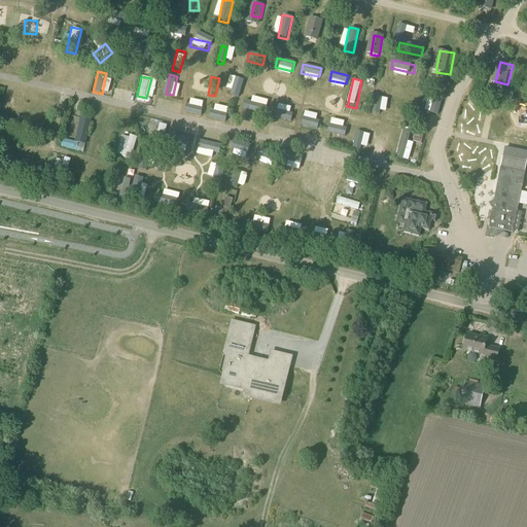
[(386,97),(376,95),(372,113),(382,115),(386,97)]
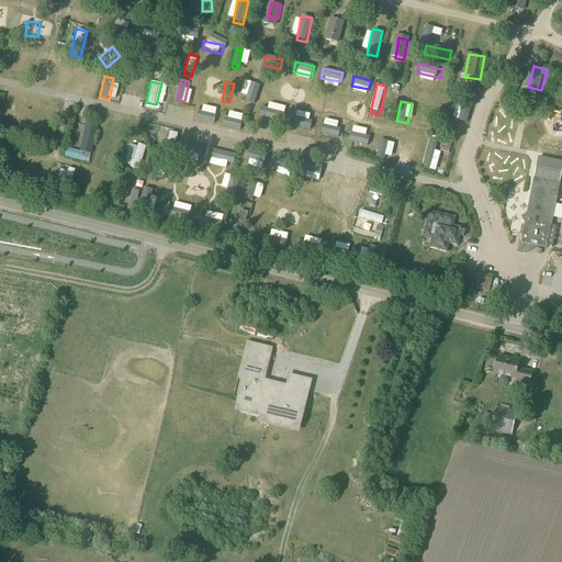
[(461,105),(453,104),(449,121),(457,123),(461,105)]
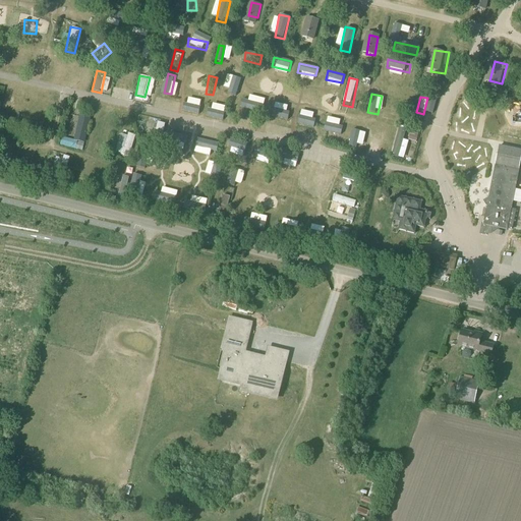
[(181,107),(200,111),(201,103),(183,99),(181,107)]
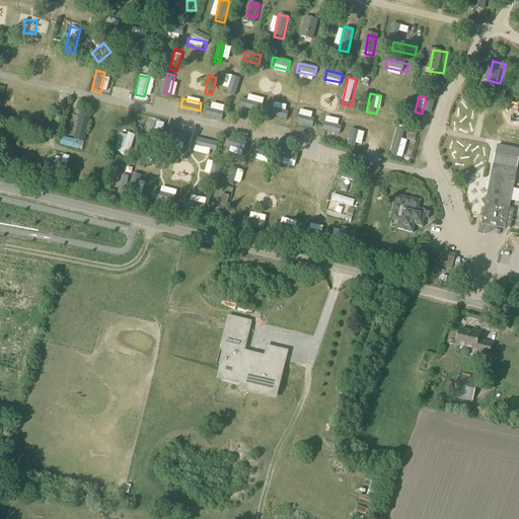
[(239,108),(260,113),(262,104),(240,99),(239,108)]
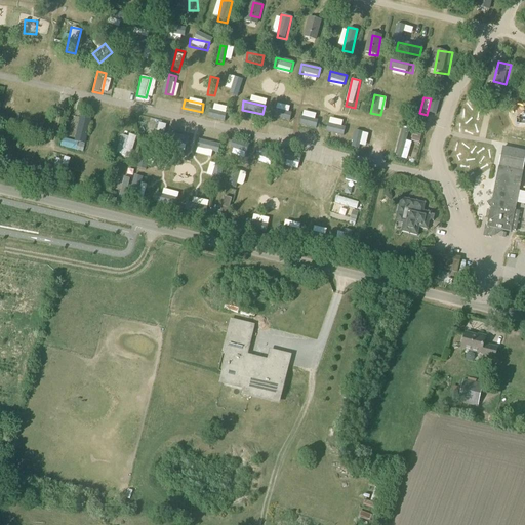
[(389,109),(402,114),(404,108),(391,103),(389,109)]
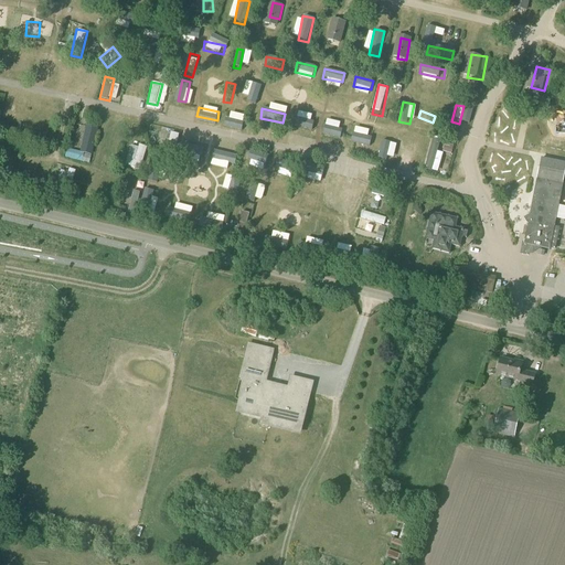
[(222,121),(242,126),(243,118),(224,115),(222,121)]
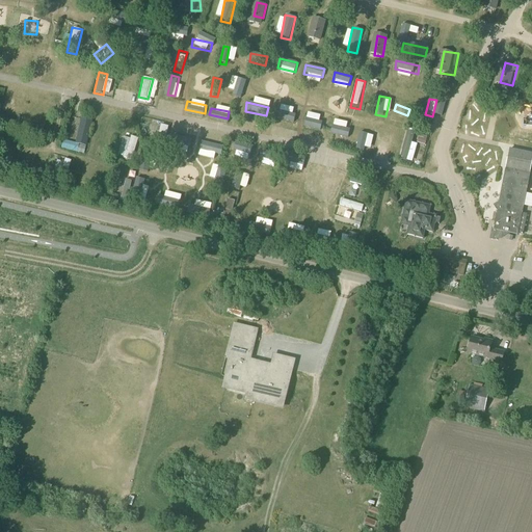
[(469,108),(466,122),(473,124),(477,111),(469,108)]
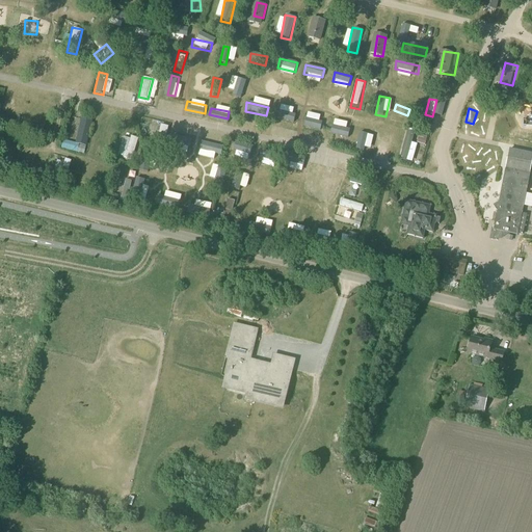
[(531,109),(520,109),(520,125),(531,125),(531,109)]
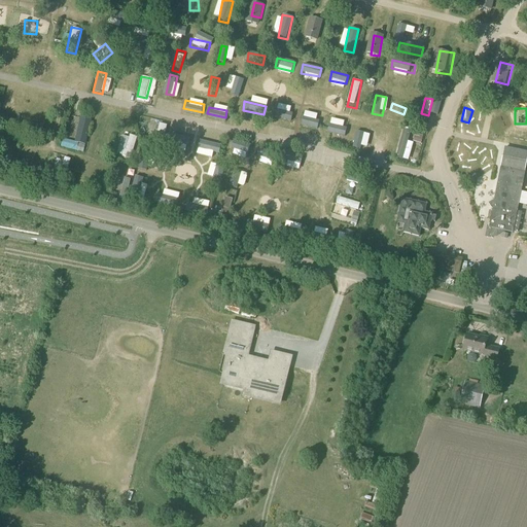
[(273,118),(290,123),(292,114),(275,110),(273,118)]
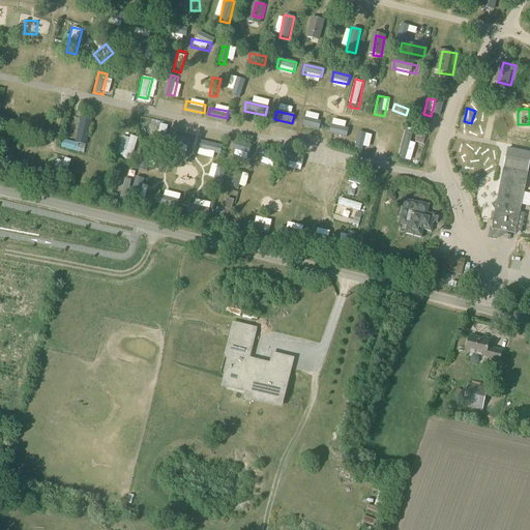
[(72,145),(84,147),(89,120),(79,118),(72,145)]
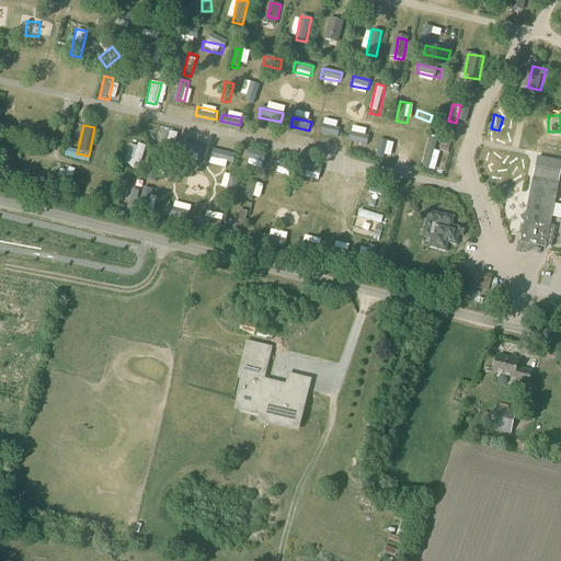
[(319,134),(338,138),(340,129),(321,125),(319,134)]
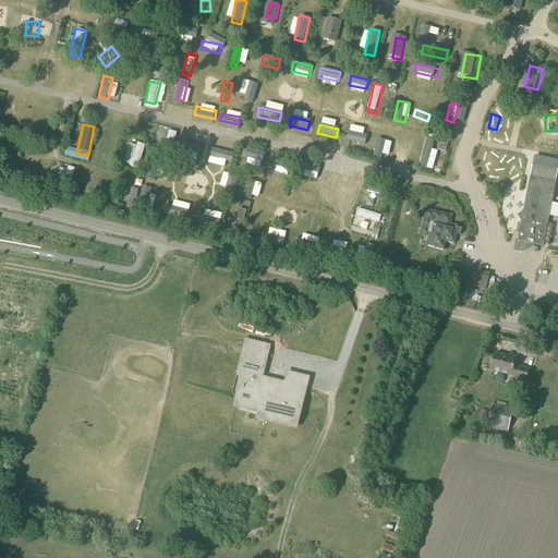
[(171,155),(176,132),(165,130),(160,153),(171,155)]
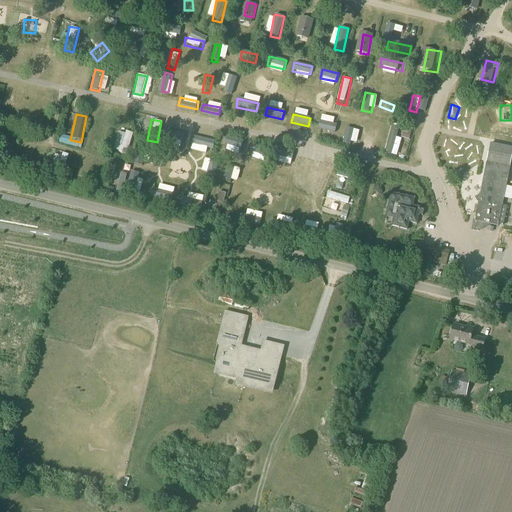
[(317,130),(334,134),(336,126),(318,122),(317,130)]
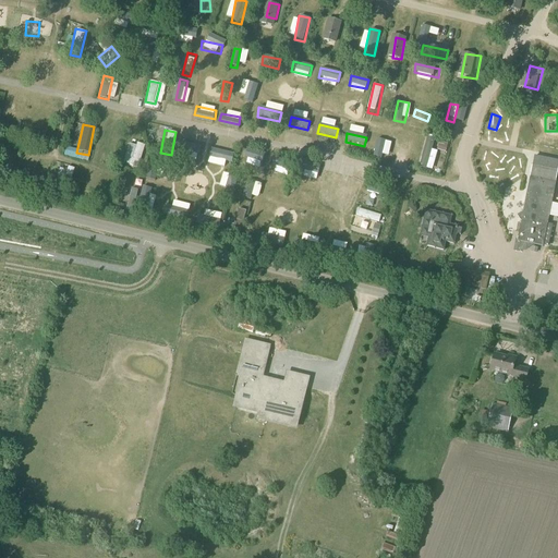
[(385,140),(377,138),(373,157),(380,158),(385,140)]
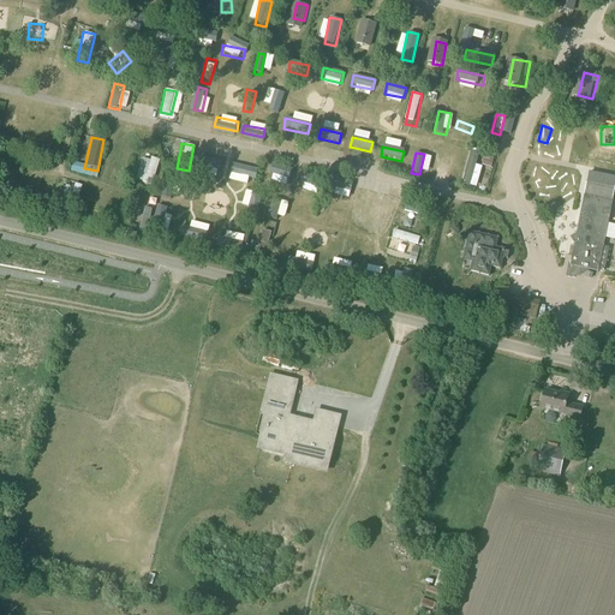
[(441,167),(440,173),(448,175),(451,156),(435,154),(433,165),(441,167)]
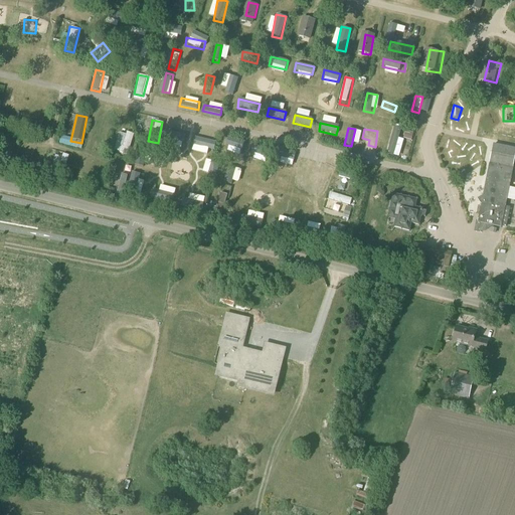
[(400,130),(392,129),(386,157),(394,159),(400,130)]
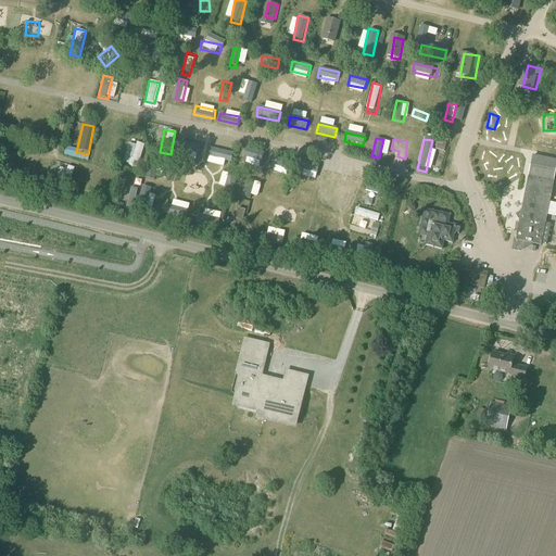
[(128,141),(123,165),(135,167),(140,143),(128,141)]
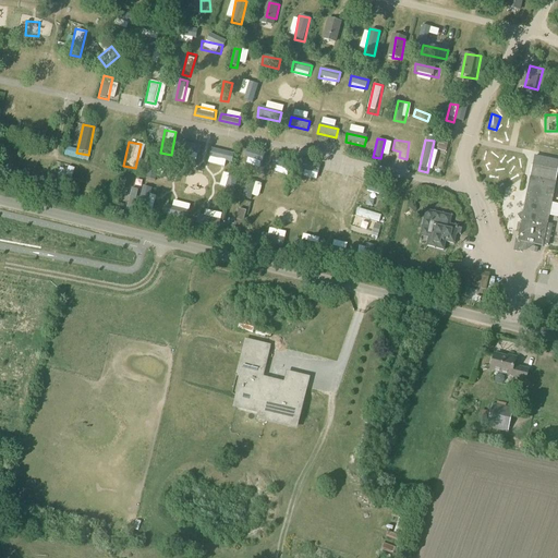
[(201,146),(181,143),(179,152),(198,156),(201,146)]
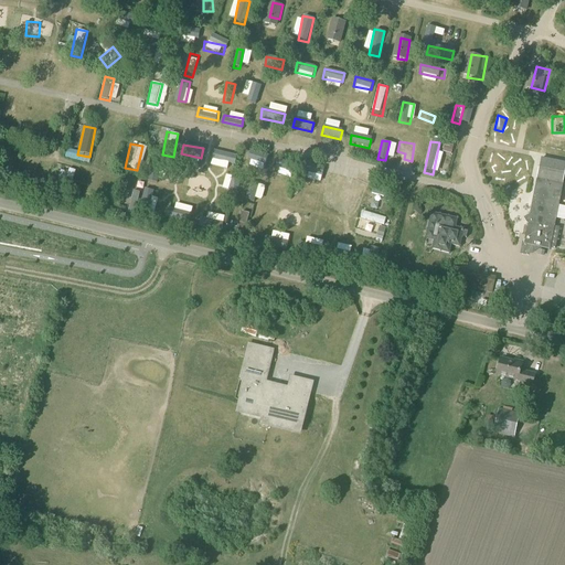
[(11,150),(0,148),(0,173),(6,176),(11,150)]
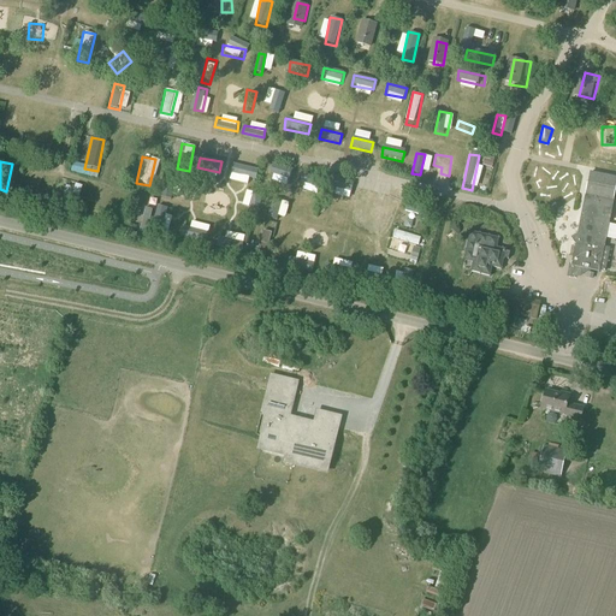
[(258,171),(232,165),(230,175),(256,181),(258,171)]
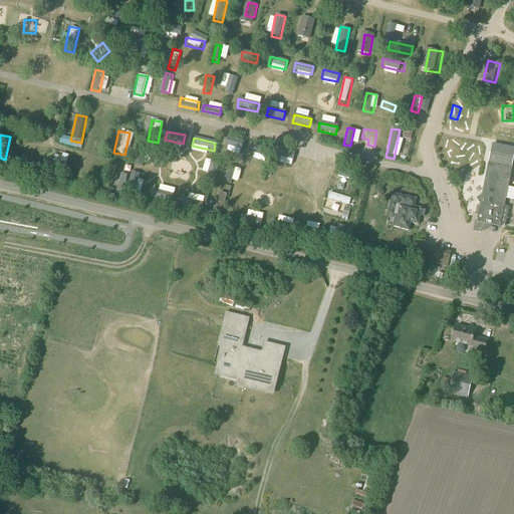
[(247,145),(231,141),(230,149),(245,152),(247,145)]
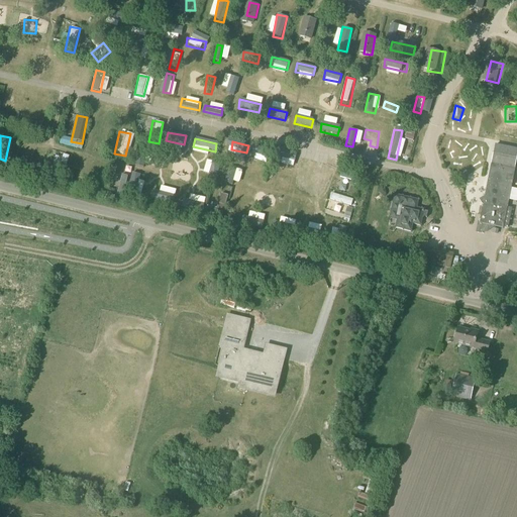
[(508,229),(512,209),(508,208),(515,170),(516,159),(516,148),(495,145),(491,165),(483,205),(482,206),(479,224),(503,229),(504,228),(508,229)]
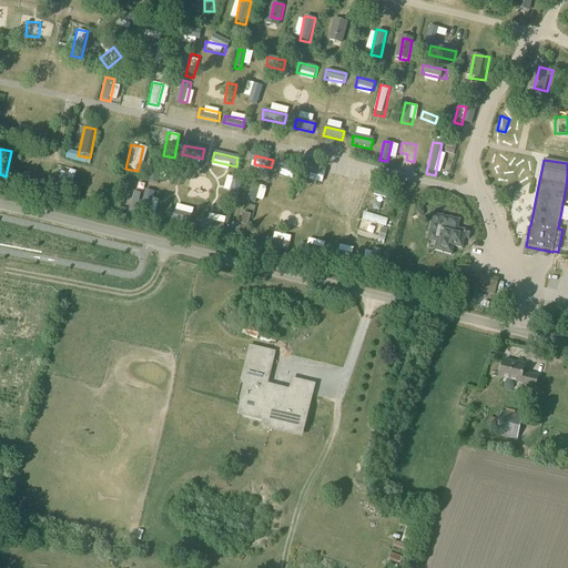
[(162,163),(153,161),(149,182),(158,184),(162,163)]
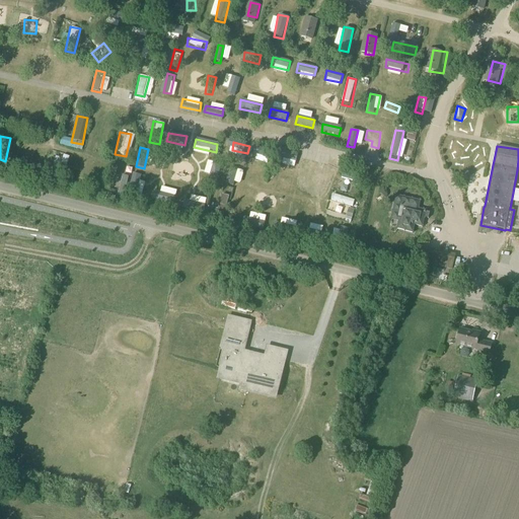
[(274,151),(253,147),(251,154),(273,158),(274,151)]
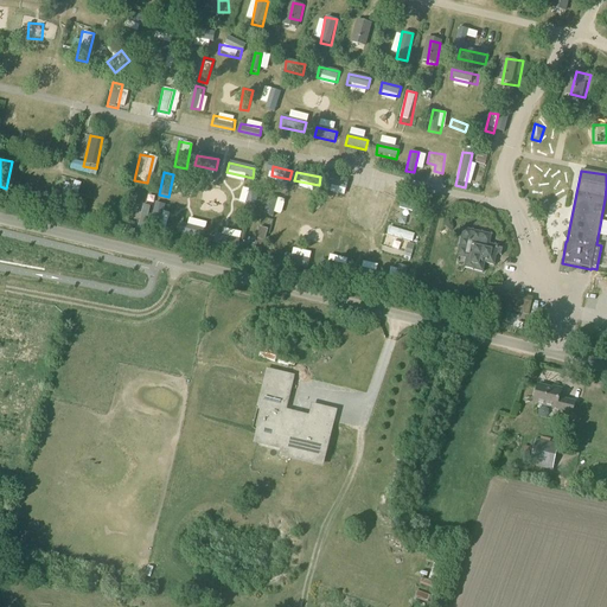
[(346,191),(349,181),(328,177),(326,186),(346,191)]
